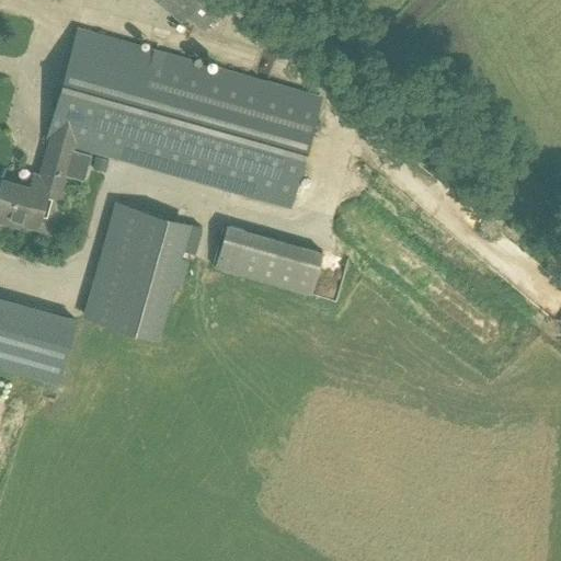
[(159,0),(181,19),(195,2),(196,0),(159,0)]
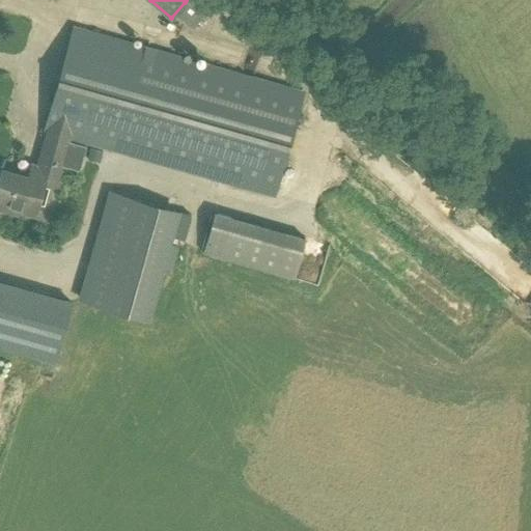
[(45,132),(35,167),(31,165),(28,176),(1,169),(0,173),(0,208),(20,215),(21,210),(36,215),(45,185),(58,188),(63,166),(80,170),(86,146),(71,142),(72,140),(275,197),(295,129),(300,112),(305,91),(73,26),(44,132),(45,132)]
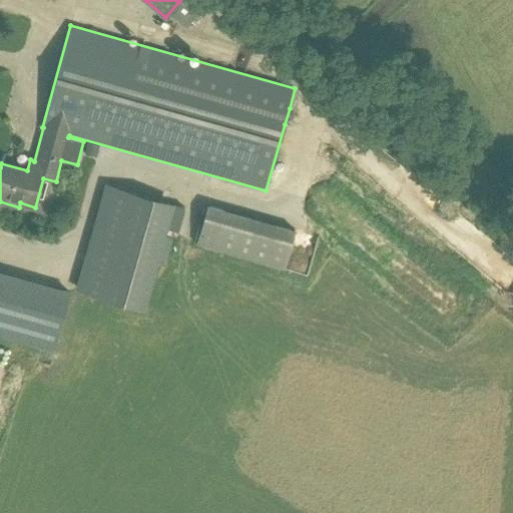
[(95,158),(98,147),(87,144),(84,155),(95,158)]
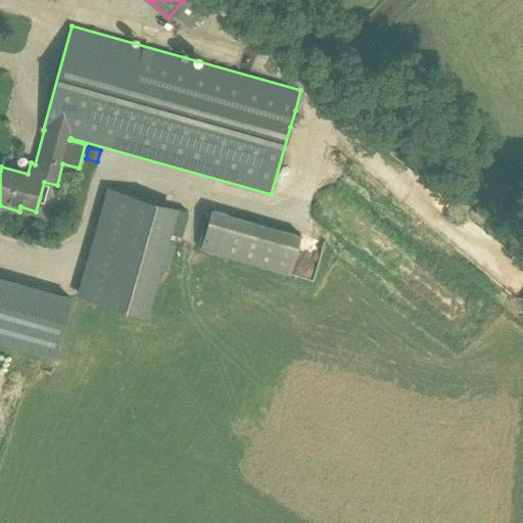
[(109,189),(80,294),(125,307),(144,313),(174,207),(154,202),(109,189)]
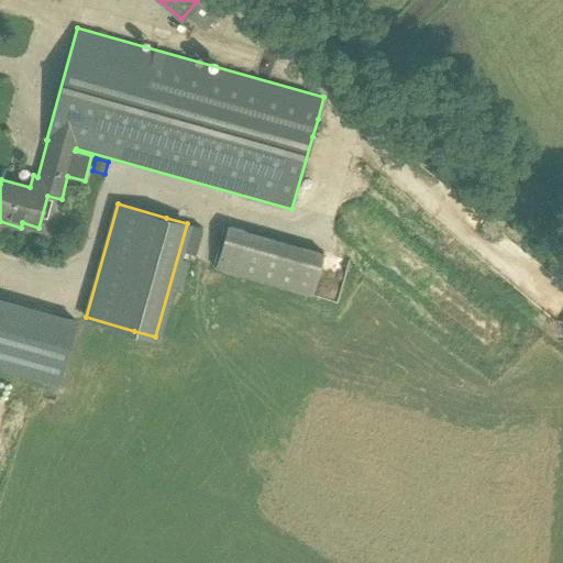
[(312,296),(324,252),(228,224),(214,267),(312,296)]
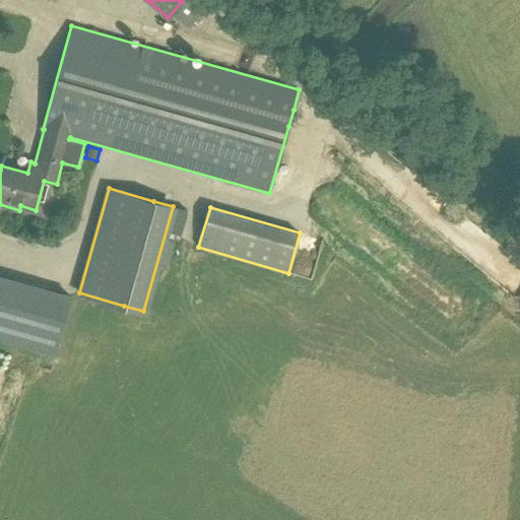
[(0,275),(0,341),(53,356),(69,296),(0,275)]
